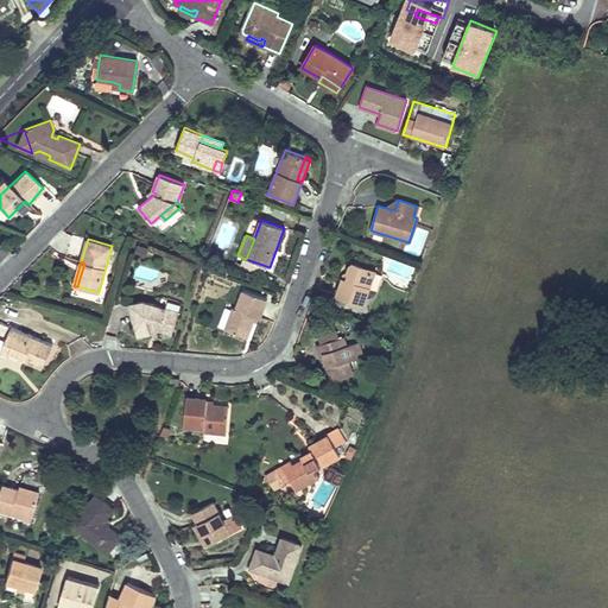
[(375,271),(353,263),(350,265),(348,271),(348,274),(347,279),(343,278),(336,296),(363,305),(375,271)]
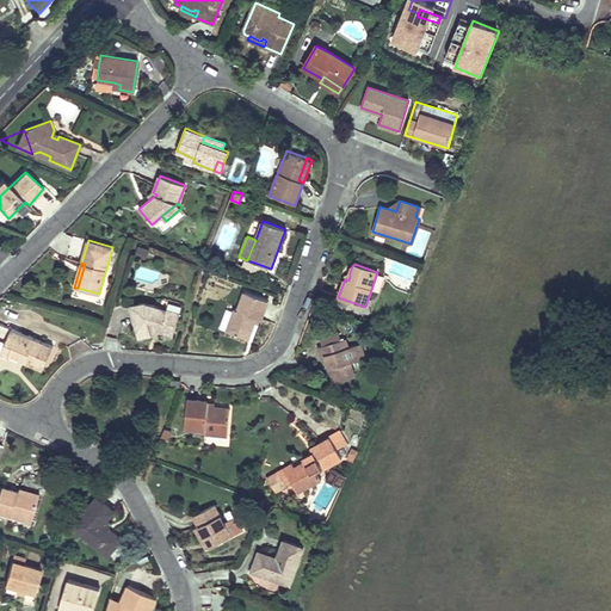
[(269,300),(245,291),(238,309),(235,308),(234,310),(227,331),(248,339),(255,321),(257,318),(259,319),(261,320),(269,300)]
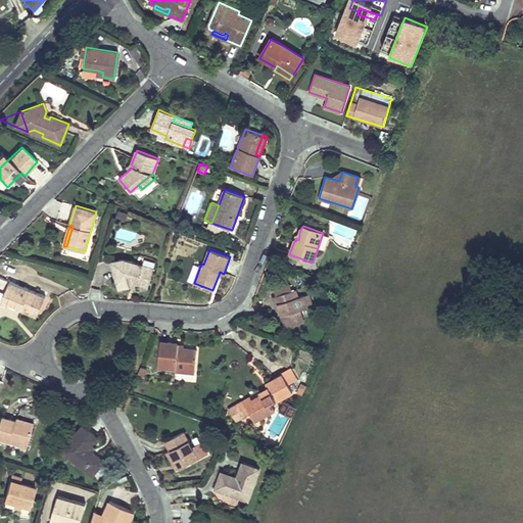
[(153,268),(124,258),(112,262),(119,289),(130,287),(129,282),(136,284),(148,287),(153,268)]
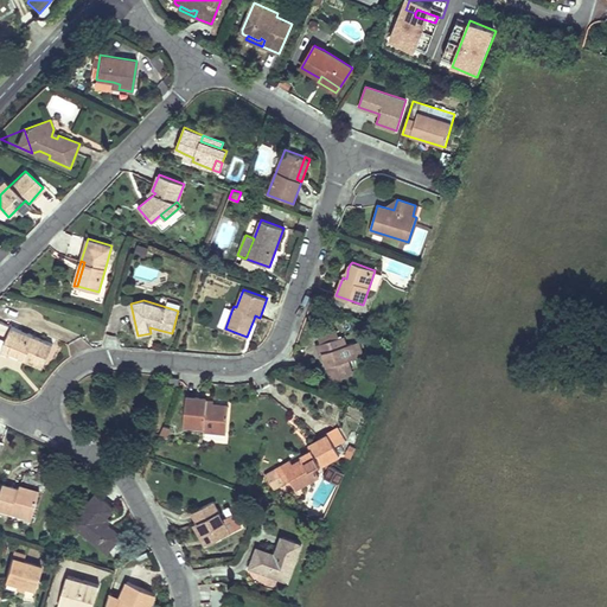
[(225,328),(232,308),(225,306),(218,325),(225,328)]
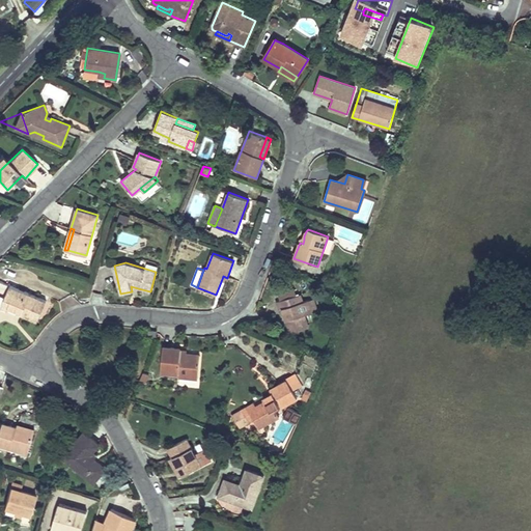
[(47,301),(10,285),(4,300),(10,302),(8,307),(18,312),(22,313),(21,315),(37,323),(47,301)]
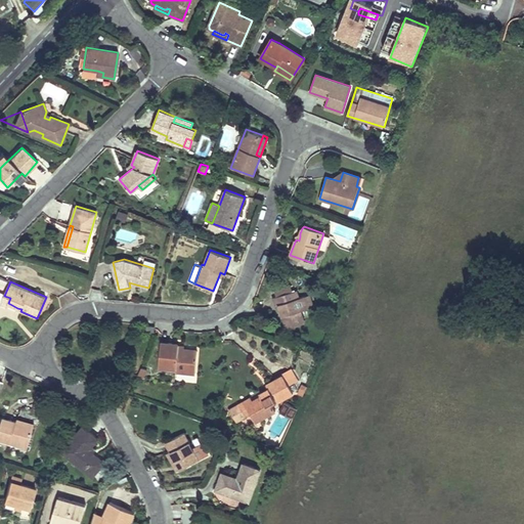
[(305,296),(299,298),(297,290),(293,291),(290,284),(285,285),(288,293),(276,296),(273,297),(275,305),(278,304),(281,312),(286,311),(287,317),(285,322),(287,329),(304,323),(300,310),(309,308),(305,296)]
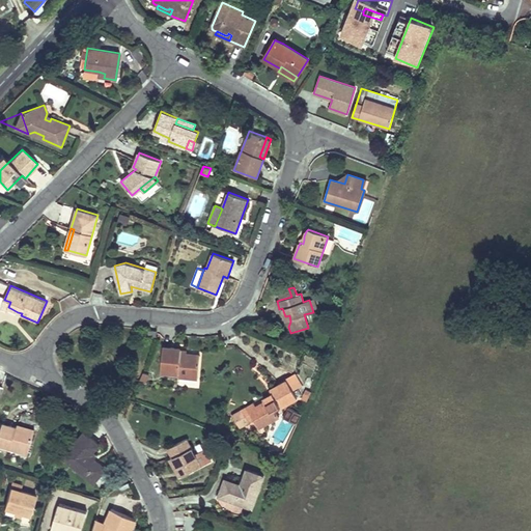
[(278,292),(280,300),(291,297),(288,288),(278,292)]
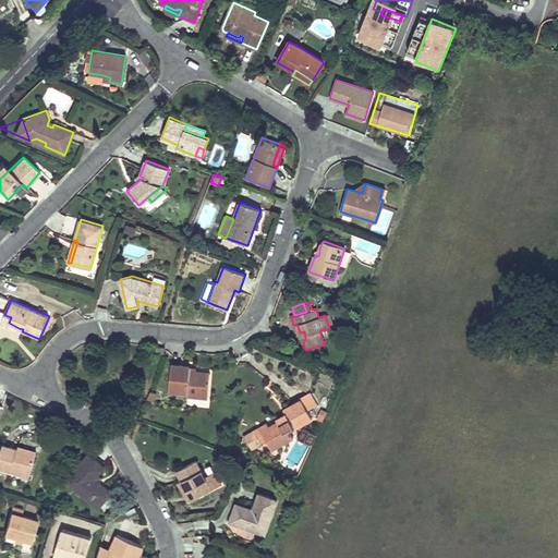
[(330,313),(325,315),(329,328),(334,326),(330,313)]
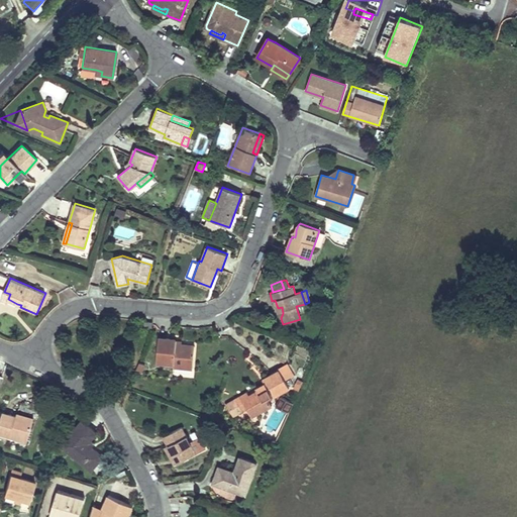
[(8,299),(10,294),(4,292),(1,298),(7,301),(8,299)]
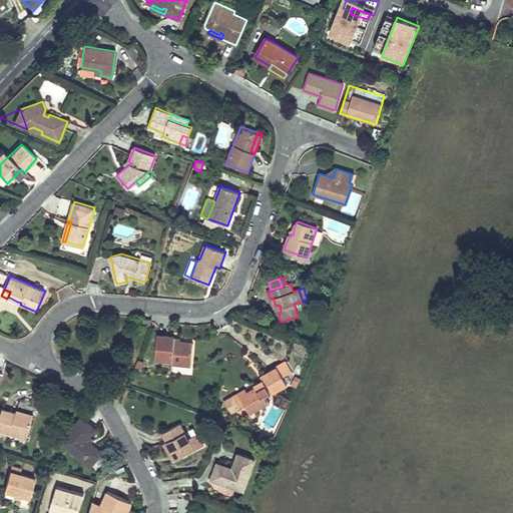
[(175,337),(157,336),(155,360),(172,362),(172,364),(191,366),(193,343),(179,342),(174,341),(175,337)]
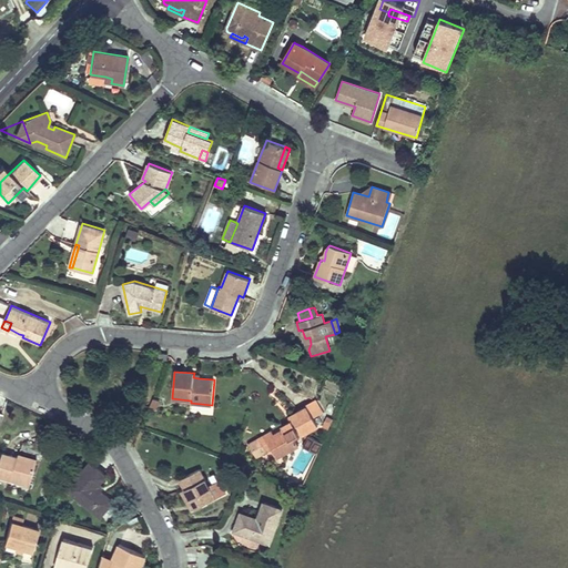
[(159,402),(153,398),(149,408),(155,412),(159,402)]
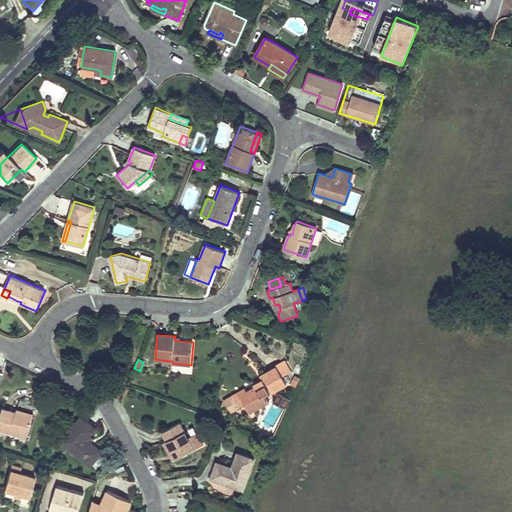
[(285,361),(276,366),(276,367),(282,377),(292,372),(285,361)]
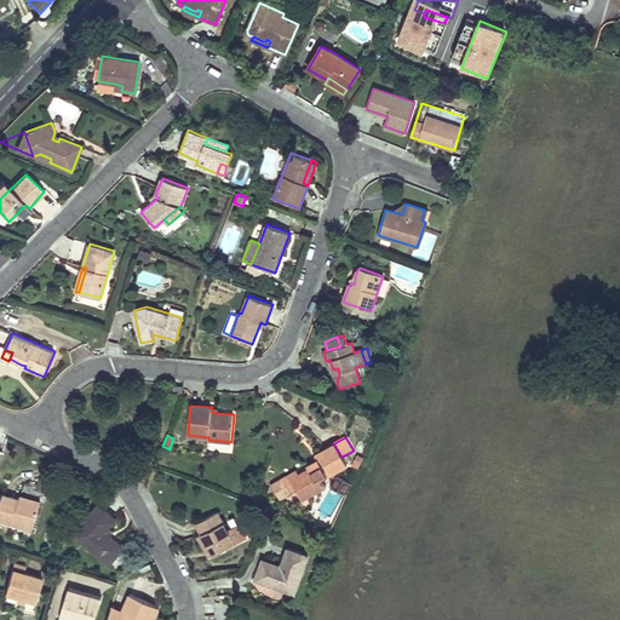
[(327,477),(346,465),(342,457),(334,445),(315,455),(317,460),(320,463),(309,470),(299,475),(298,475),(290,480),(296,491),(302,501),(325,487),(320,477),(325,475),(327,477)]
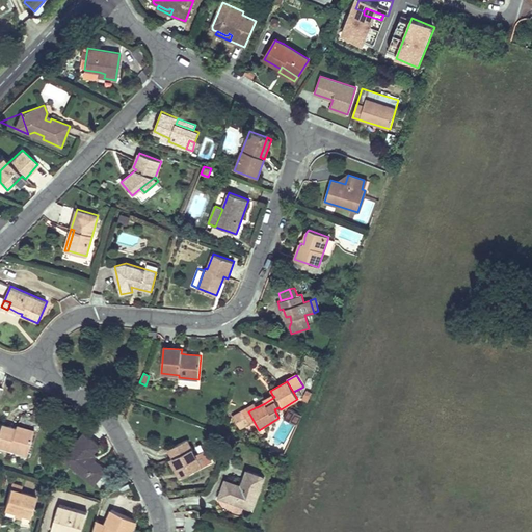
[(308,402),(312,392),(307,390),(302,400),(308,402)]
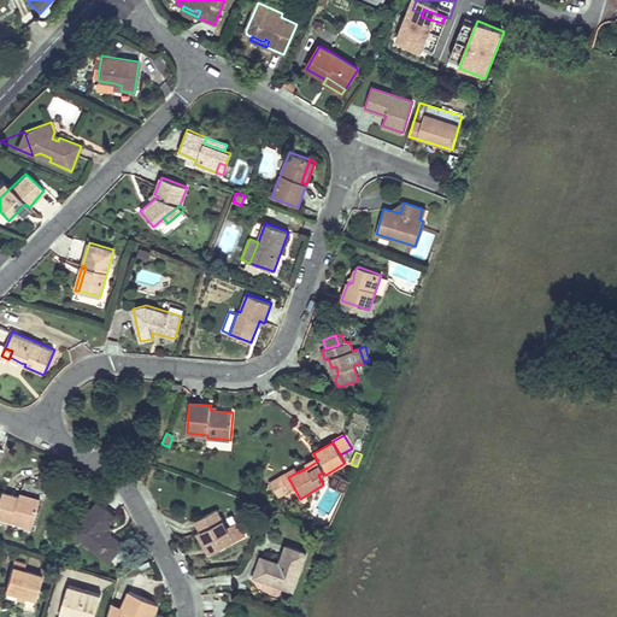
[(288,492),(294,488),(288,477),(297,472),(294,469),(281,476),(288,492)]
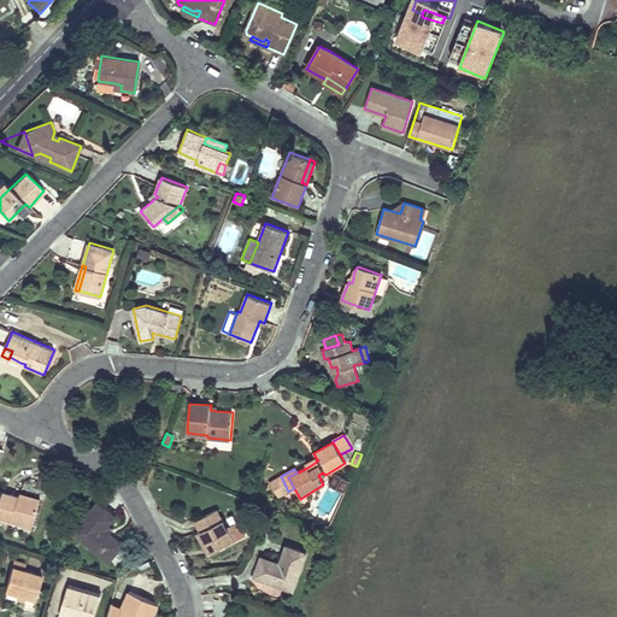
[(351,481),(336,474),(329,486),(344,494),(351,481)]
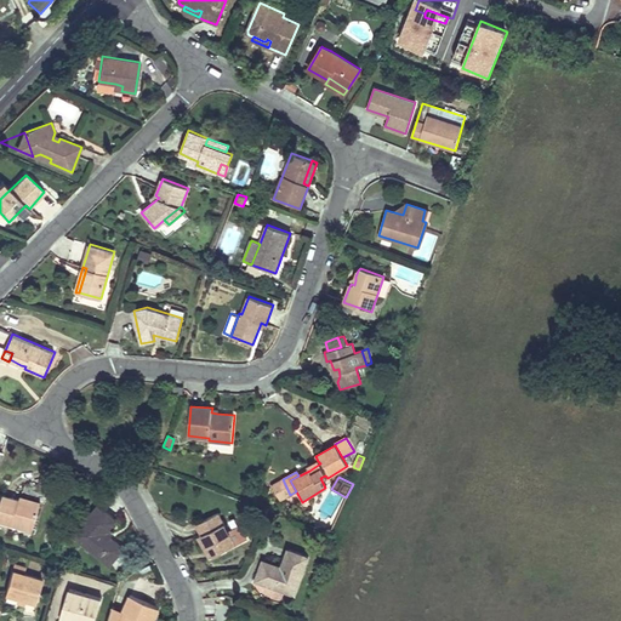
[(0,506),(0,520),(33,531),(40,507),(20,500),(4,495),(0,506)]
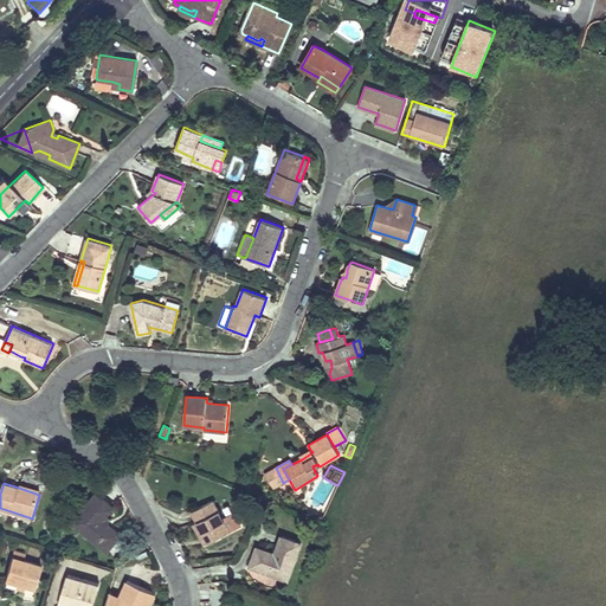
[(19,488),(39,495),(40,490),(20,484),(19,488)]
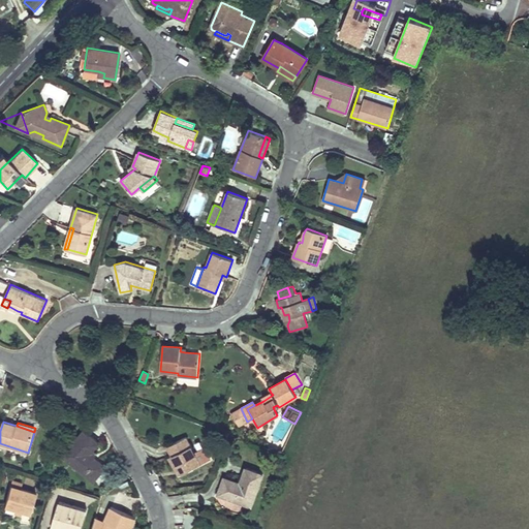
[(93,481),(105,467),(94,458),(90,454),(93,449),(99,443),(84,430),(67,449),(81,461),(75,466),(93,481)]
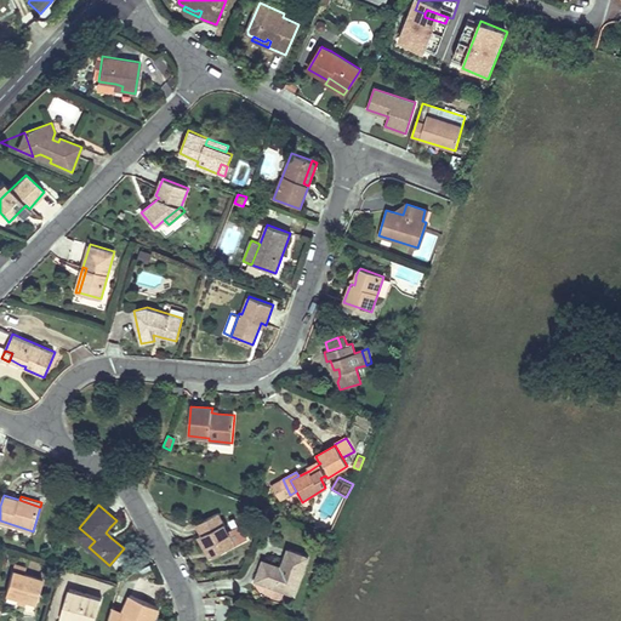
[(214,556),(235,545),(218,513),(197,524),(203,535),(214,556)]
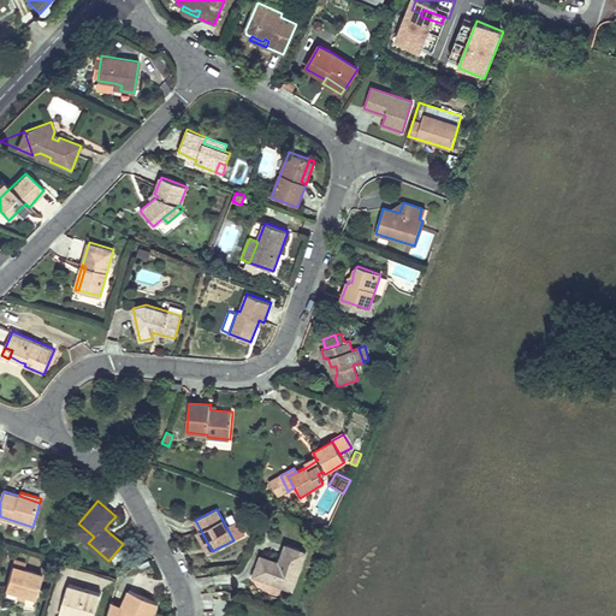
[(88,543),(94,537),(78,523),(73,531),(88,543)]
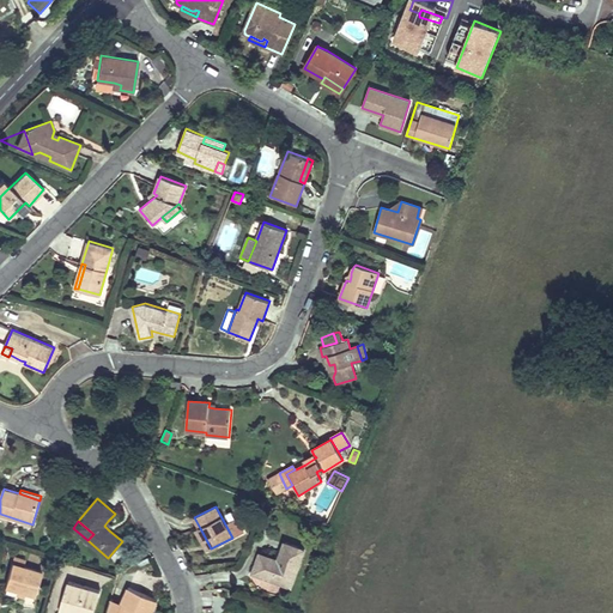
[(211,548),(200,528),(195,530),(207,551),(211,548)]
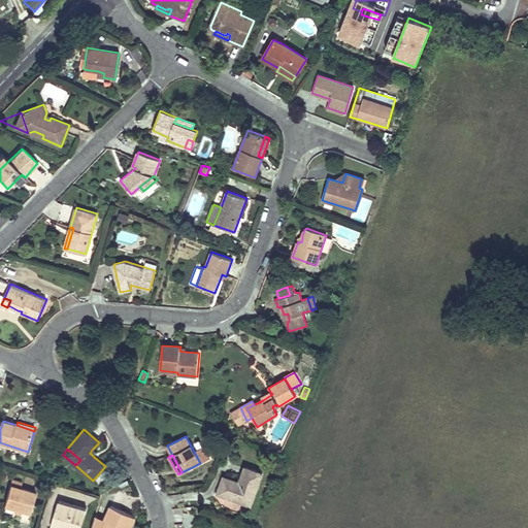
[(222,483),(218,494),(251,505),(263,473),(245,466),(239,483),(234,481),(231,486),(222,483)]
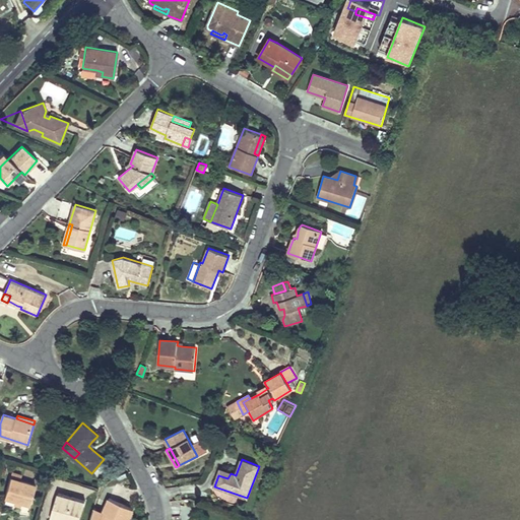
[(218,475),(228,478),(231,473),(220,469),(218,475)]
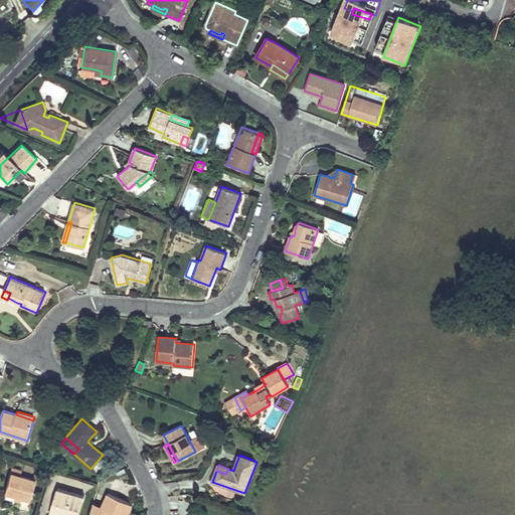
[(11,468),(10,473),(19,476),(20,471),(11,468)]
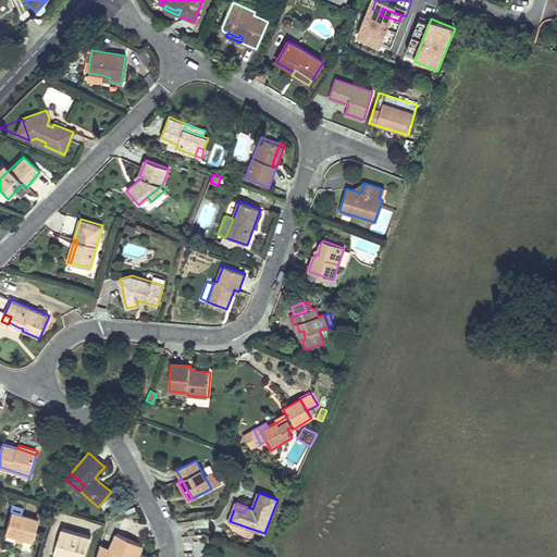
[(32,542),(37,520),(21,515),(11,511),(4,534),(15,536),(22,539),(32,542)]
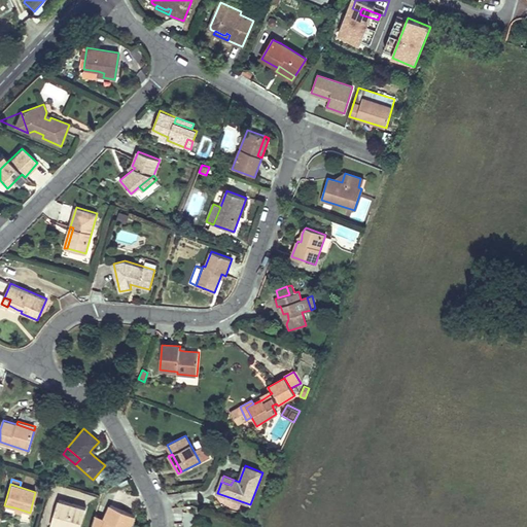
[(70,526),(79,526),(86,507),(59,499),(50,526),(51,526),(62,526),(63,525),(70,526)]
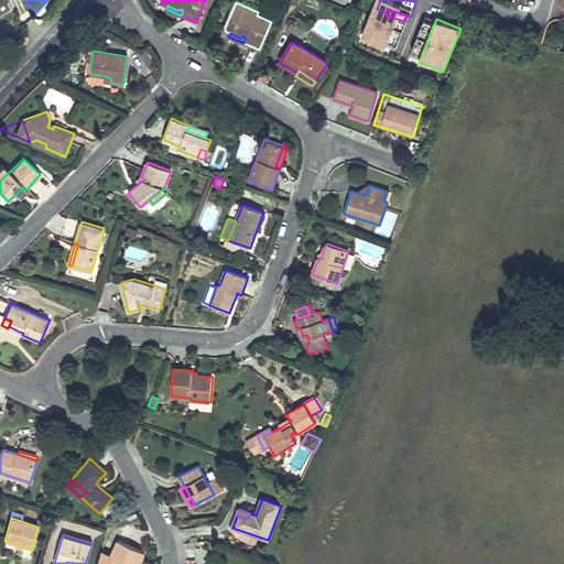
[(139,563),(144,552),(118,540),(111,555),(101,551),(97,563),(139,563)]
